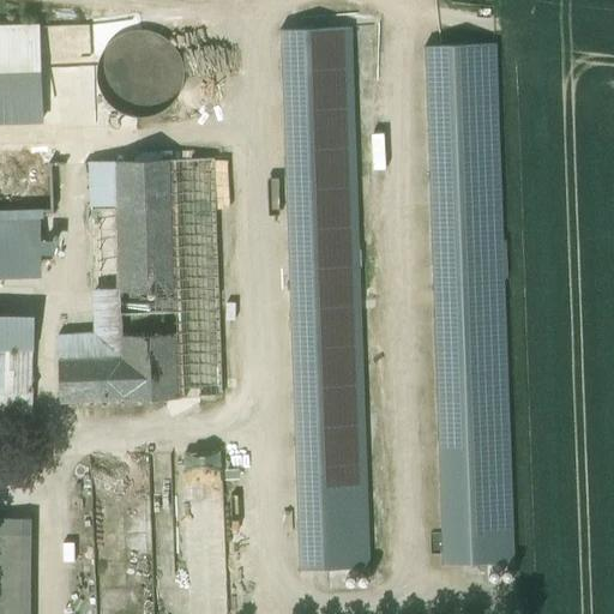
[(91,71),(120,94),(114,101),(145,126),(178,85),(166,76),(179,59),(132,20),(91,71)]
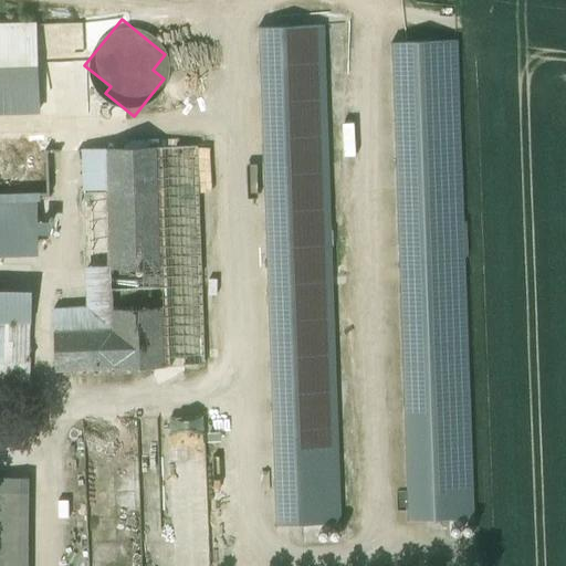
[(34,24),(0,25),(0,112),(39,112),(34,24)]
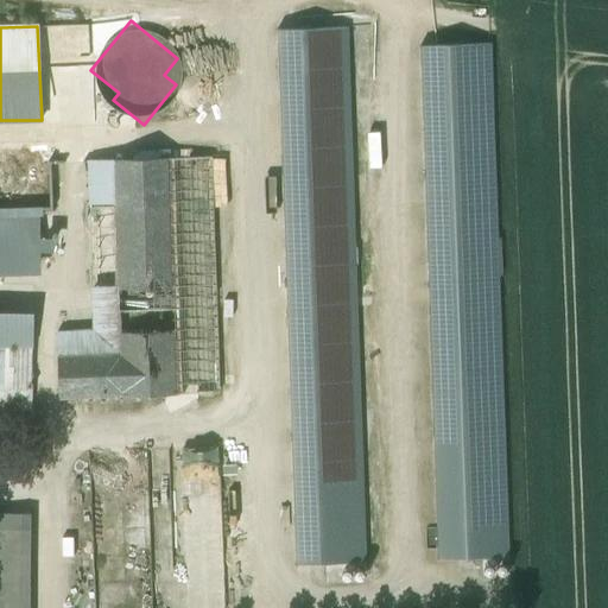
[(347,29),(277,31),(295,565),(365,563),(347,29)]
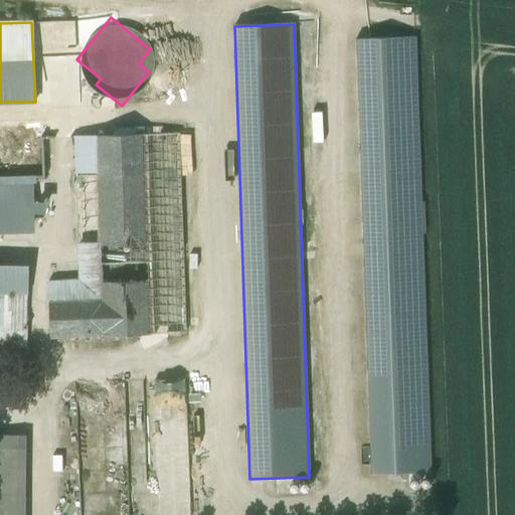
[(415,37),(356,39),(371,475),(431,473),(415,37)]
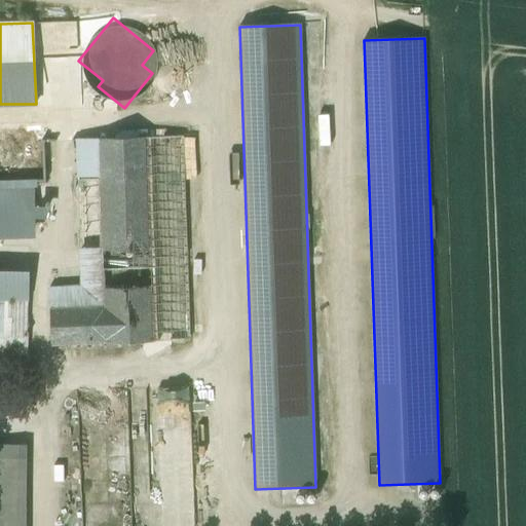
[(182,137),(149,138),(156,342),(188,340),(182,137)]
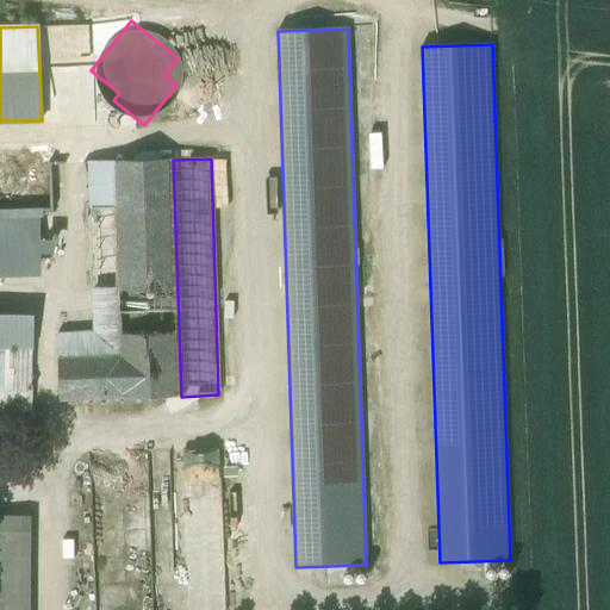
[(173,160),(88,162),(89,209),(113,207),(119,355),(60,358),(58,358),(57,360),(58,386),(58,387),(58,398),(60,399),(61,400),(120,398),(181,397),(173,160)]
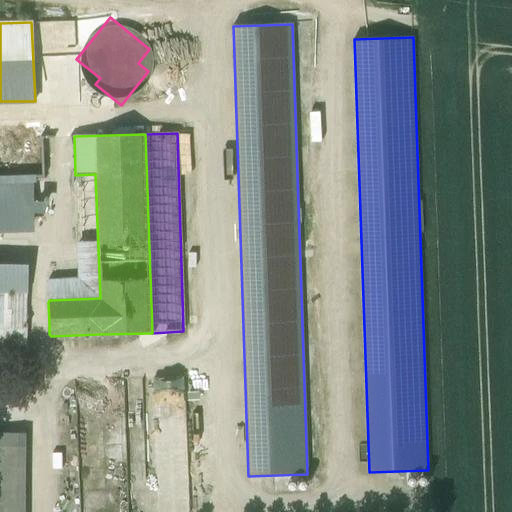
[(43,137),(0,138),(0,178),(31,178),(44,177),(43,137)]
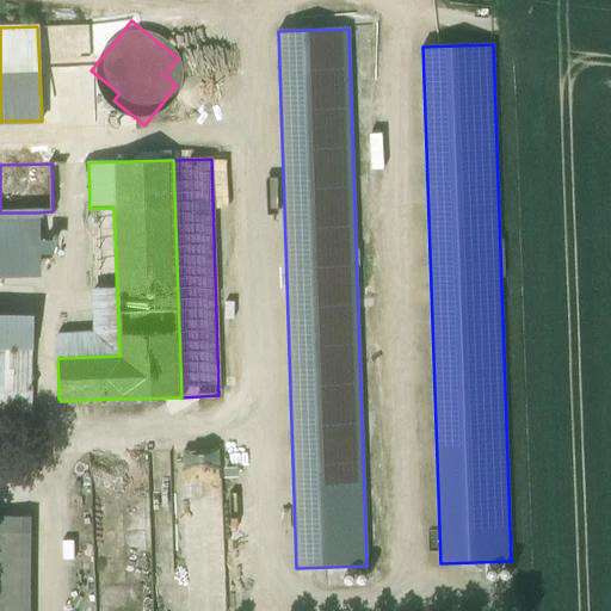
[(37,213),(0,213),(0,270),(37,270),(37,213)]
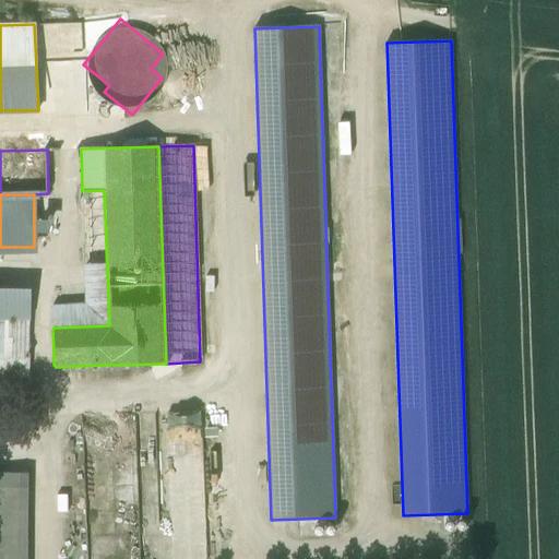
[(30,295),(0,294),(0,319),(30,319),(30,295)]
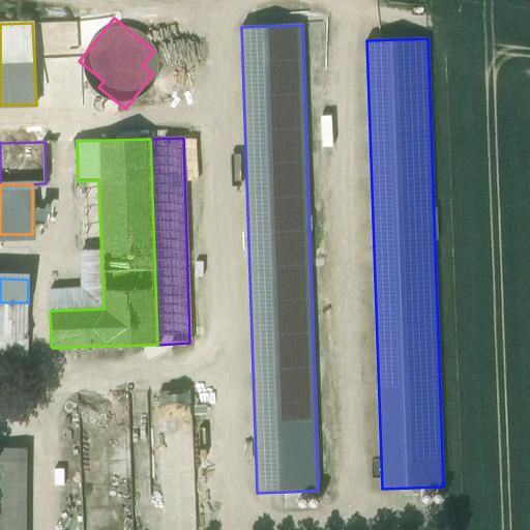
[(28,302),(0,302),(0,339),(28,337),(28,302)]
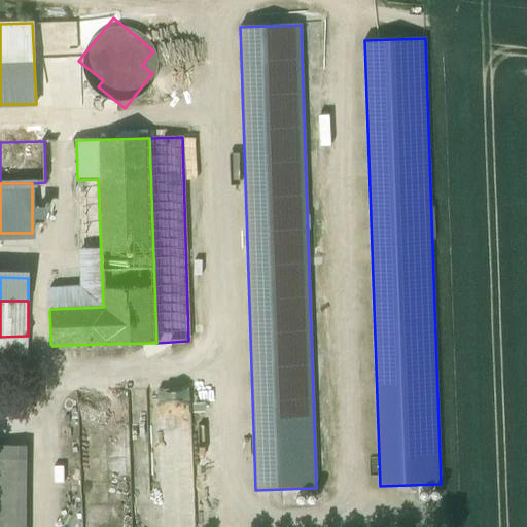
[(28,336),(0,337),(0,357),(28,357),(28,336)]
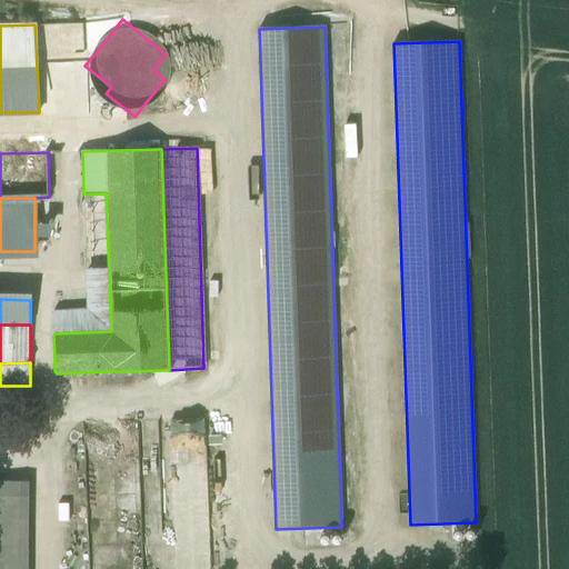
[(175,568),(210,567),(206,418),(169,419),(175,568)]
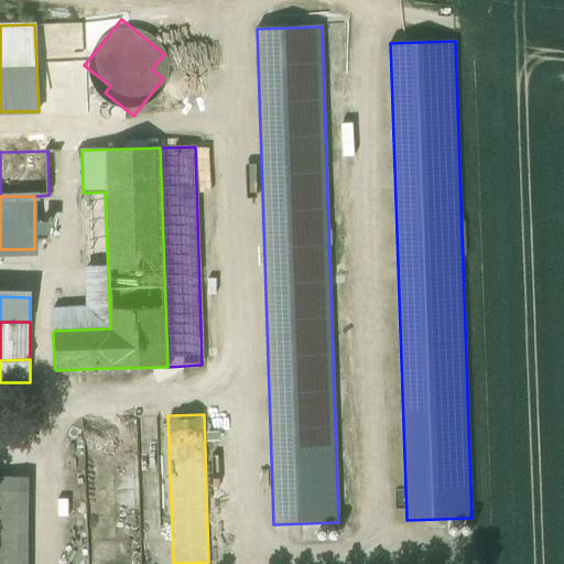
[(26,563),(28,488),(0,487),(0,563),(26,563)]
